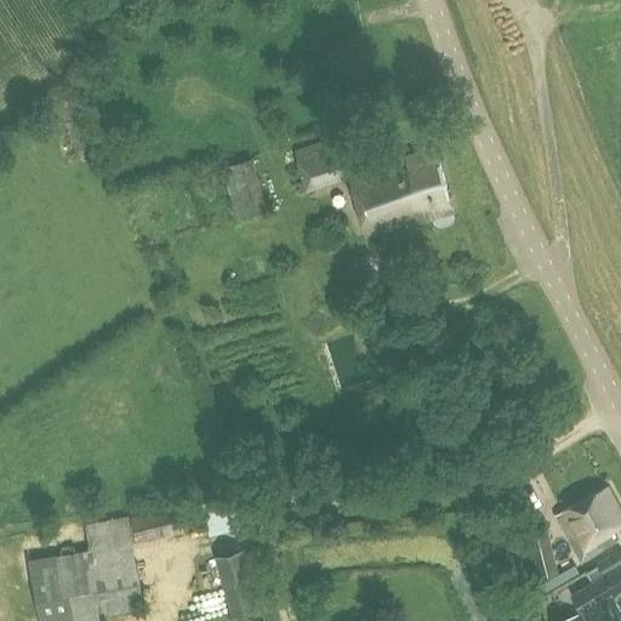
[(455,210),(436,147),(360,170),(351,134),(296,151),(307,188),(349,175),(368,235),(433,216),(436,224),(442,227),(453,224),(456,218),(454,210),(455,210)]
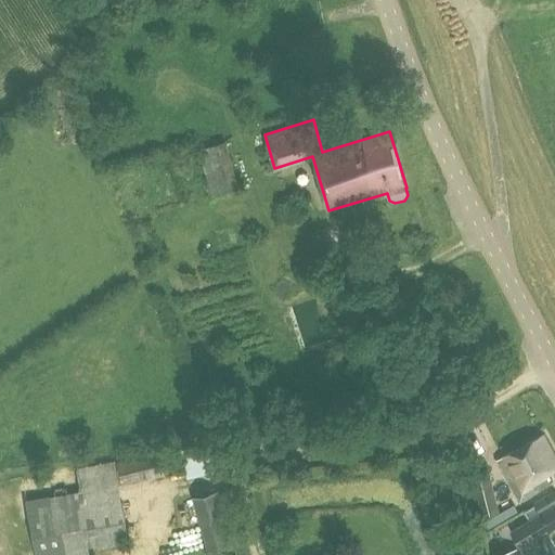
[(198,150),(211,194),(241,185),(227,141),(198,150)]
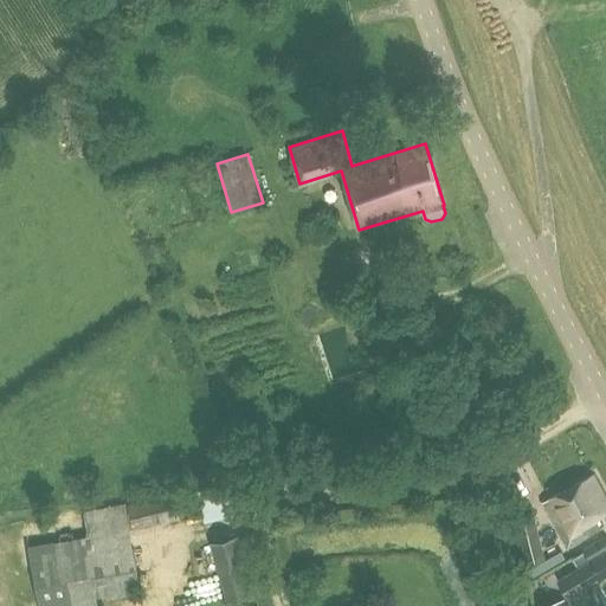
[(597,520),(605,514),(605,498),(592,475),(548,498),(573,546),(601,528),(597,520)]
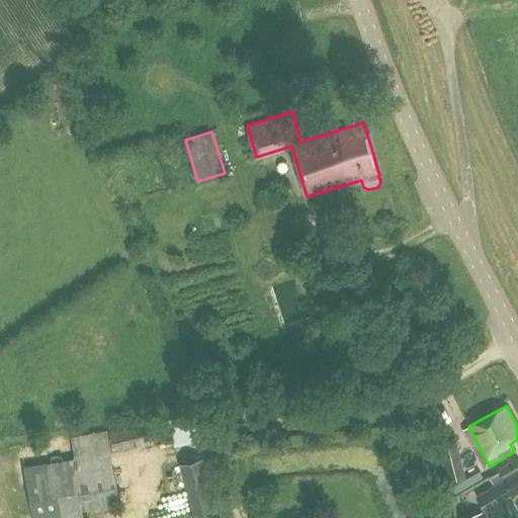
[(173,412),(179,442),(204,437),(198,407),(173,412)]
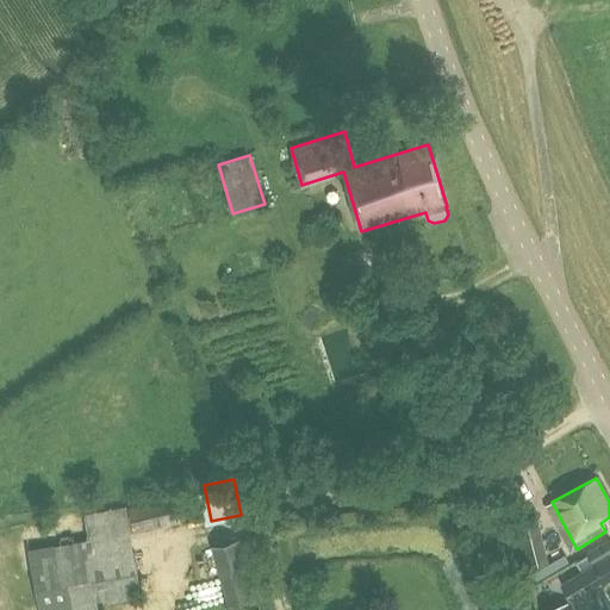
[(129,506),(135,533),(181,522),(176,497),(129,506)]
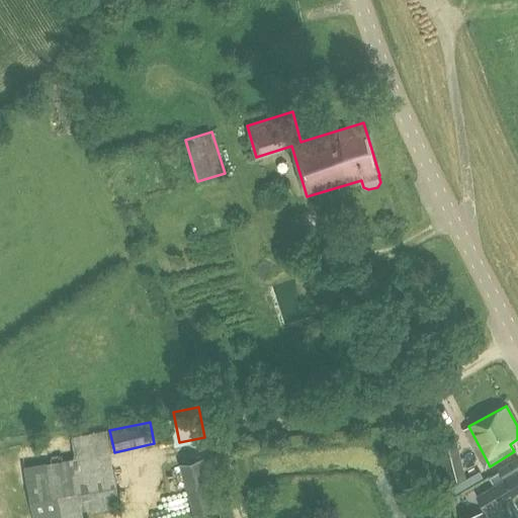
[(114,452),(109,430),(72,436),(75,457),(25,466),(34,517),(84,517),(83,511),(120,505),(110,453),(114,452)]
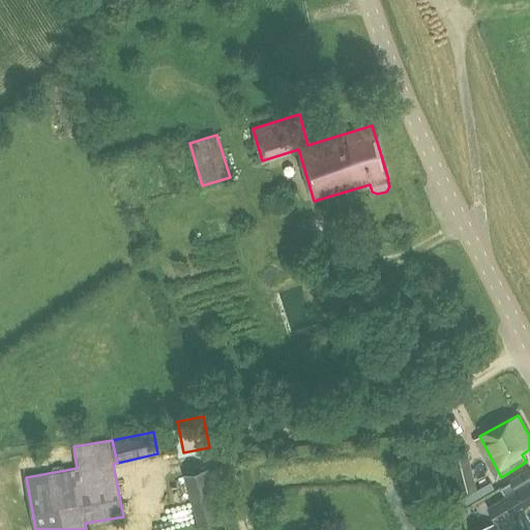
[(448,445),(459,494),(477,490),(466,441),(448,445)]
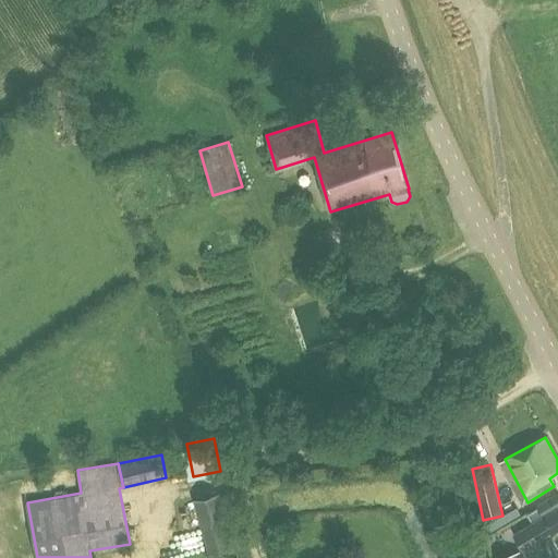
[(194,500),(208,554),(233,547),(219,493),(194,500)]
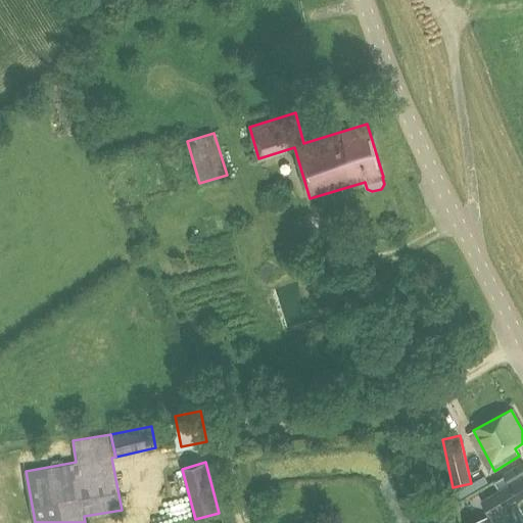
[(493,482),(498,490),(482,501),(495,522),(522,522),(522,521),(512,503),(522,495),(522,464),(522,463),(503,474),(501,475),(503,477),(493,482)]
